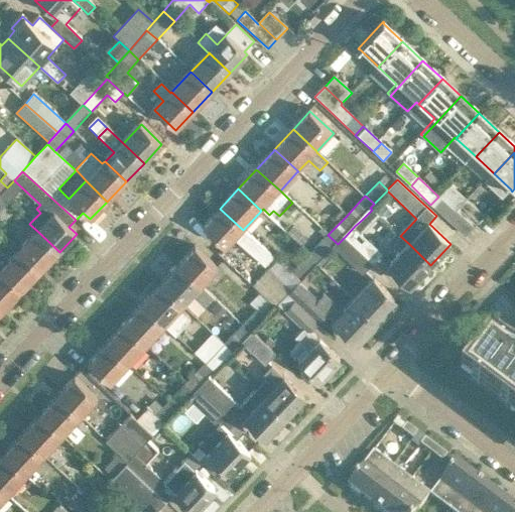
[(441,201),(438,197),(430,205),(466,237),(475,227),(457,211),(456,212),(442,200),(441,201)]
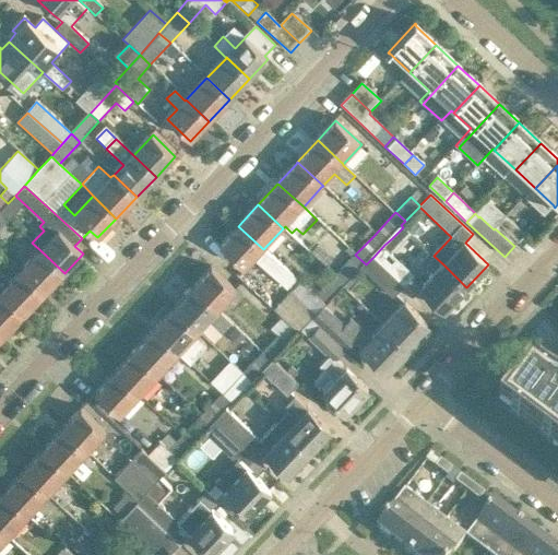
[(525,235),(507,216),(495,228),(514,246),(525,235)]
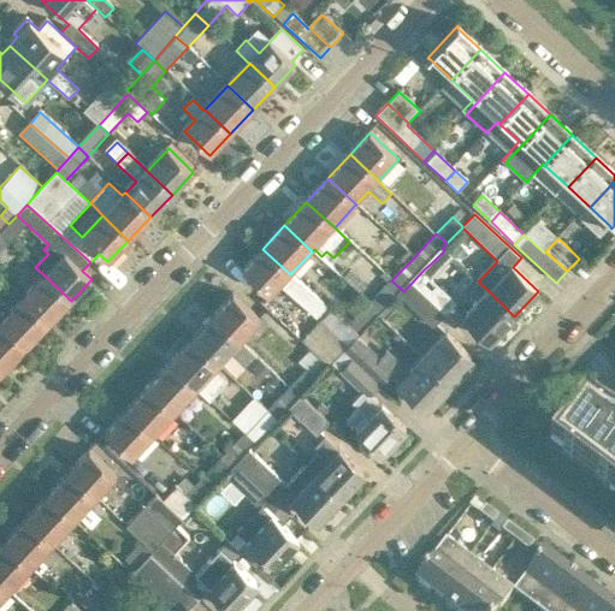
[(333,315),(290,274),(262,249),(242,271),(271,297),(281,285),(320,322),(302,342),(329,367),(330,365),(332,367),(346,353),(360,338),(359,336),(348,327),(348,326),(335,313),(333,315)]
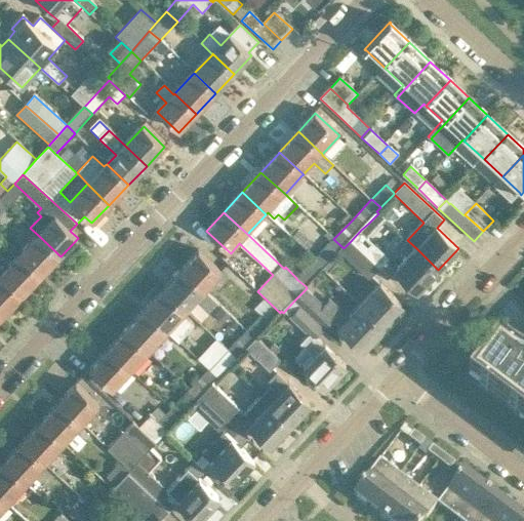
[(380,269),(388,262),(367,243),(388,223),(378,213),(368,224),(361,230),(351,241),(380,269)]
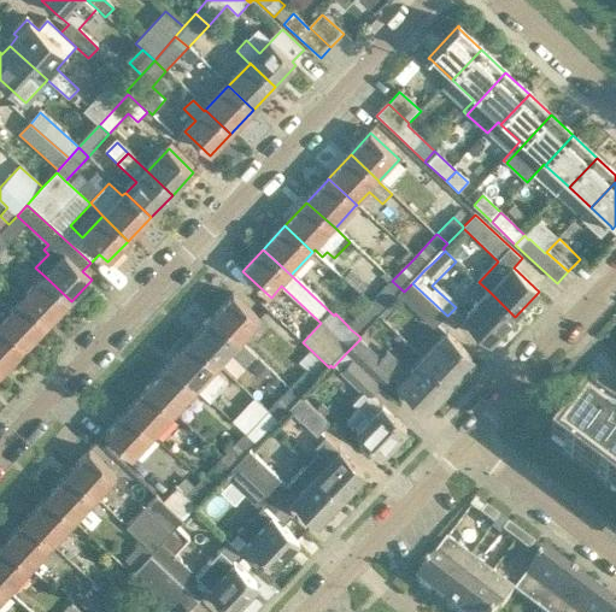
[(48,324),(50,323),(71,301),(46,277),(25,299),(23,300),(48,324)]
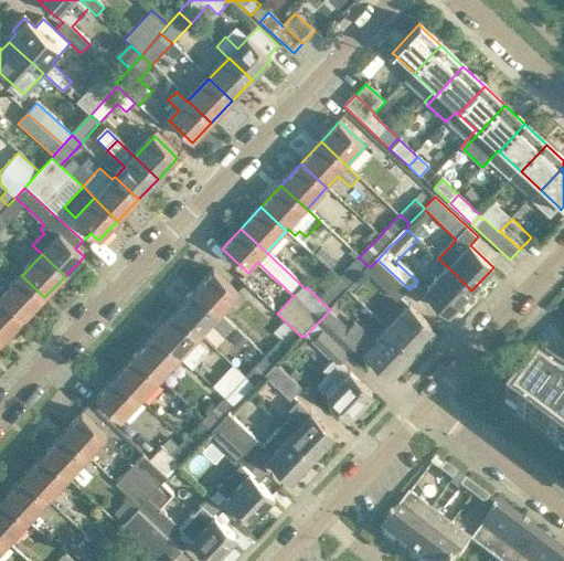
[(358,278),(365,271),(366,272),(370,267),(359,257),(338,279),(351,293),(361,282),(358,278)]
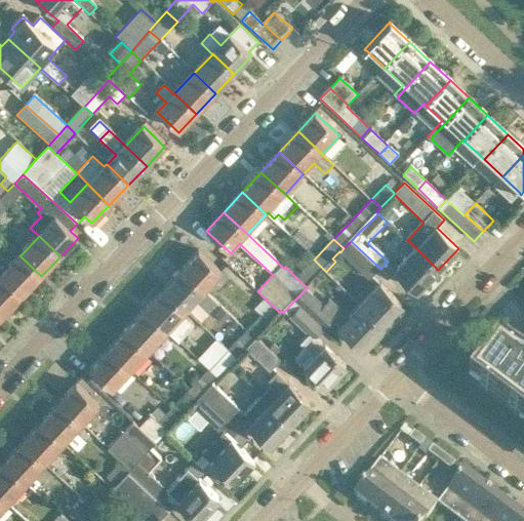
[(340,252),(369,281),(380,269),(351,241),(344,248),(340,252)]
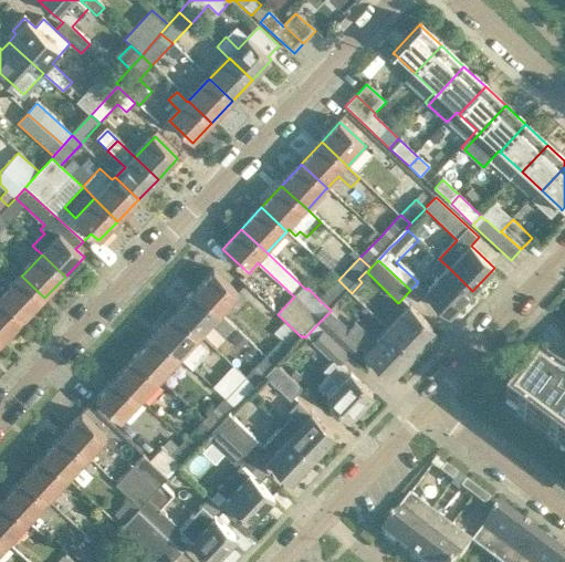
[(427,291),(450,314),(472,291),(449,268),(427,291)]
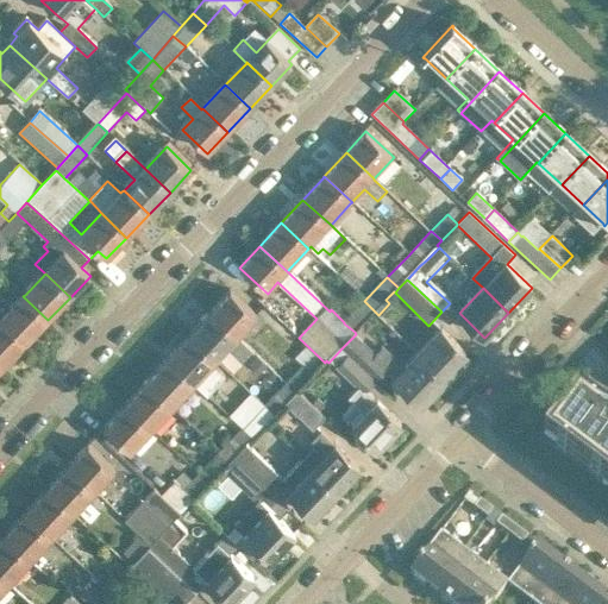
[(252,354),(254,353),(238,338),(257,316),(231,291),(210,314),(252,354)]
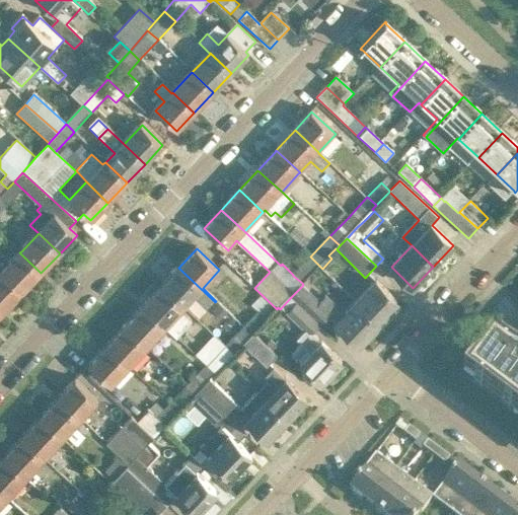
[(2,254),(0,255),(0,271),(1,273),(22,293),(41,273),(19,252),(10,263),(2,254)]
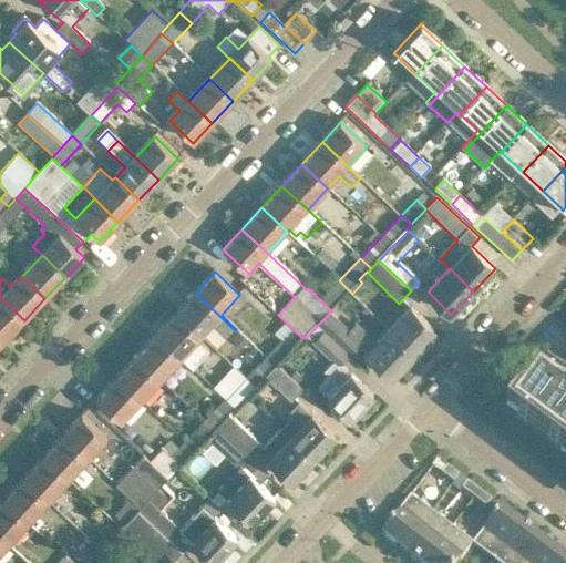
[(320,300),(320,302),(330,309),(336,303),(342,296),(335,287),(333,287),(322,299),(320,300)]
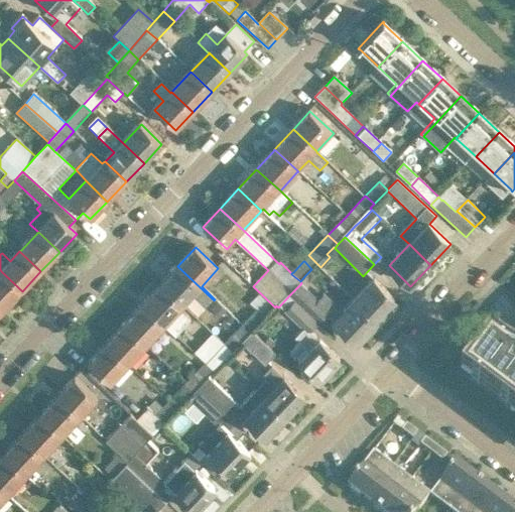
[(192,295),(206,308),(214,300),(177,266),(160,285),(182,306),(192,295)]
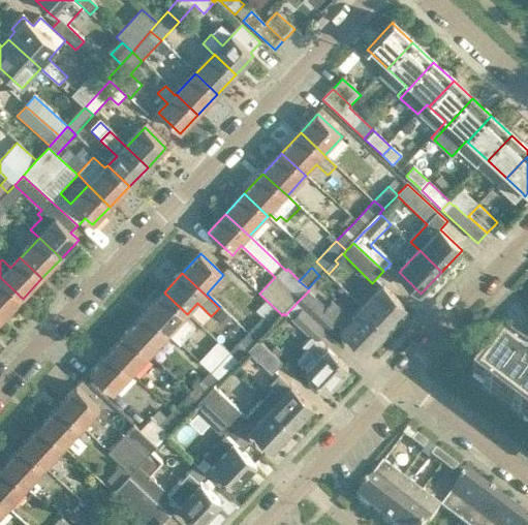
[(0,314),(3,318),(23,299),(1,278),(0,276),(0,314)]
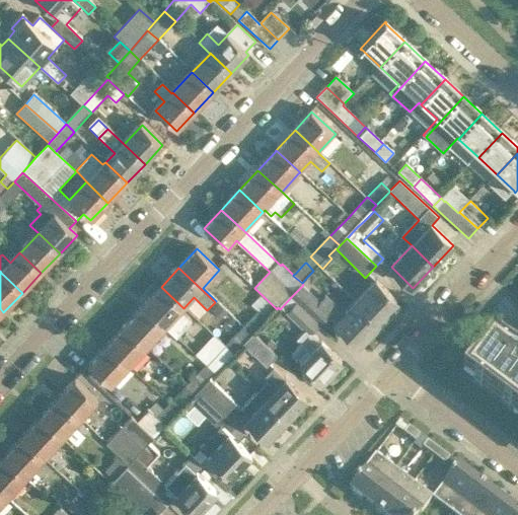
[(397,301),(377,282),(357,303),(378,323),(390,311),(389,309),(397,301)]
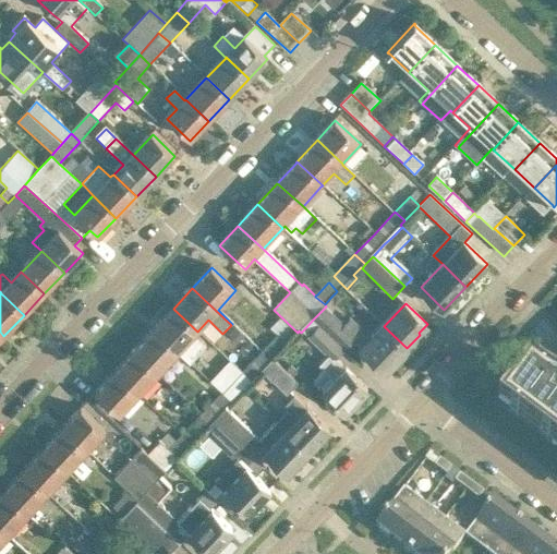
[(391,361),(394,362),(407,348),(384,326),(372,338),(351,317),(344,324),(326,306),(313,320),(343,349),(353,339),(362,348),(361,349),(384,370),(391,361)]
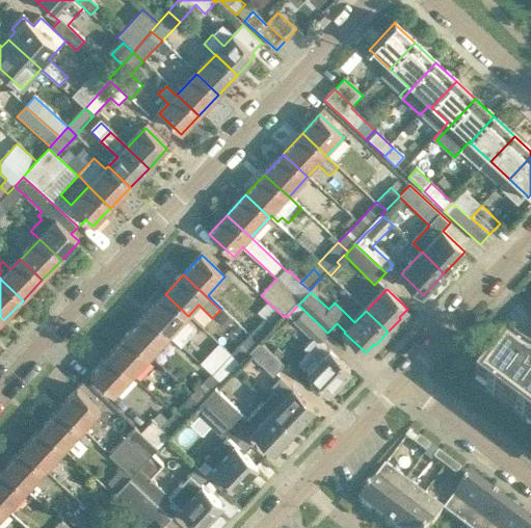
[(147,315),(169,336),(188,316),(165,294),(147,315)]
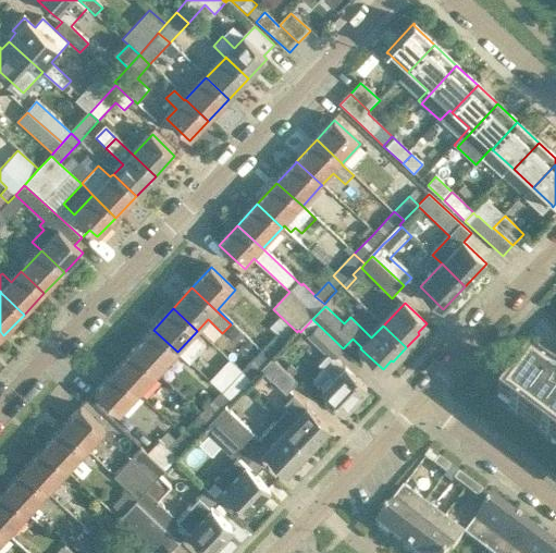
[(271,363),(273,360),(273,359),(297,334),(280,317),(269,329),(276,335),(260,352),(271,363)]
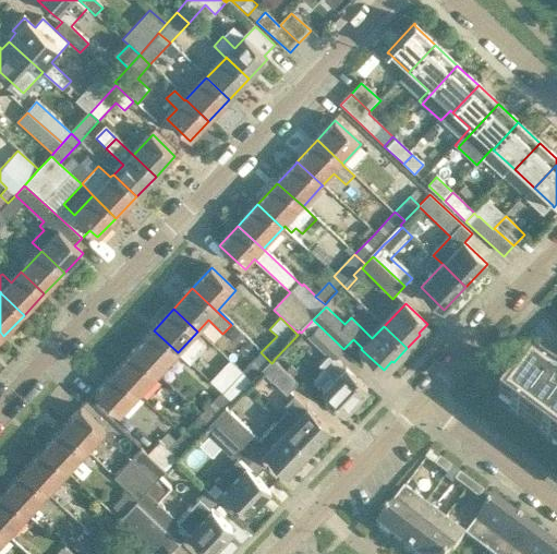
[(313,320),(301,333),(327,357),(318,365),(325,372),(314,384),(346,413),(367,389),(343,366),(335,359),(343,349),(313,320)]
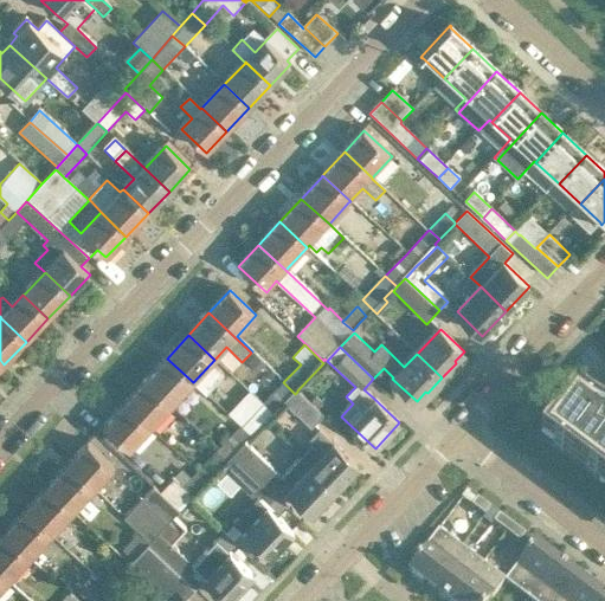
[(256,357),(249,366),(257,374),(265,366),(256,357)]
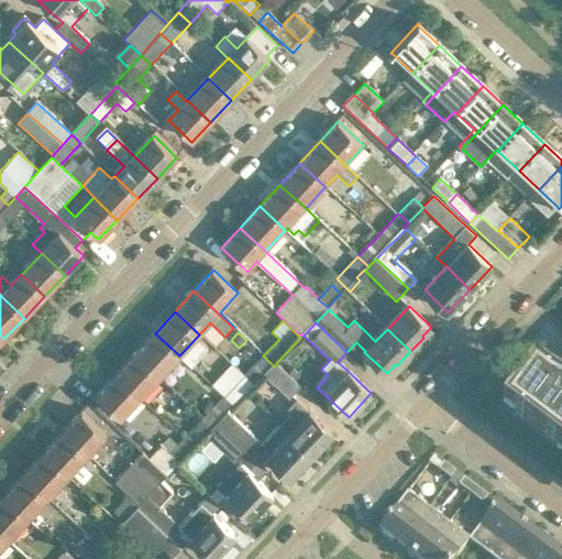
[(160,377),(179,355),(155,333),(135,354),(160,377)]
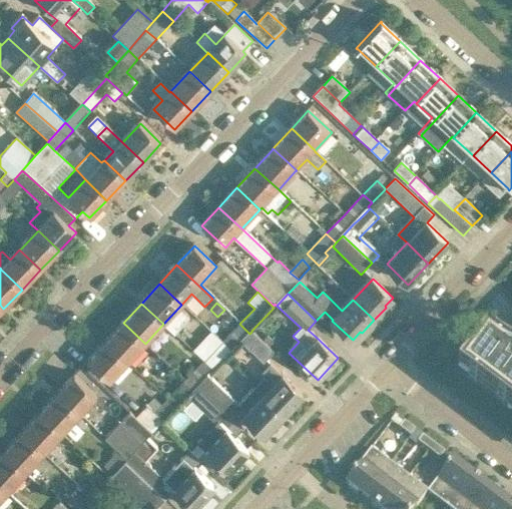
[(123,323),(104,343),(127,364),(144,346),(145,344),(123,323)]
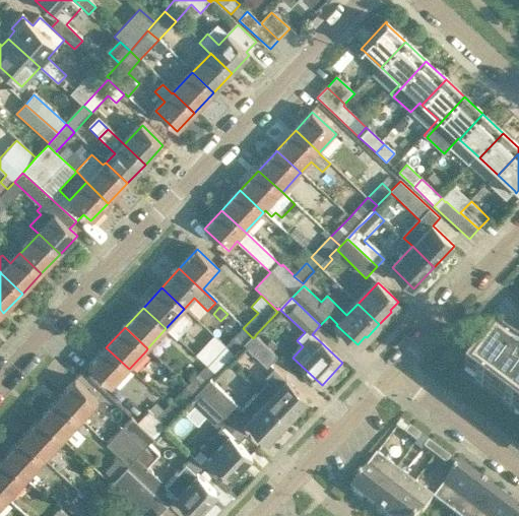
[(243,328),(225,346),(235,356),(244,346),(244,347),(253,338),(243,328)]
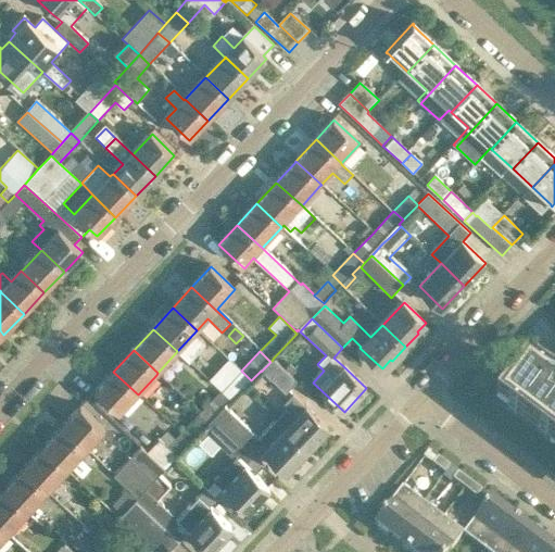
[(285,394),(297,381),(273,360),(270,362),(261,372),(285,394)]
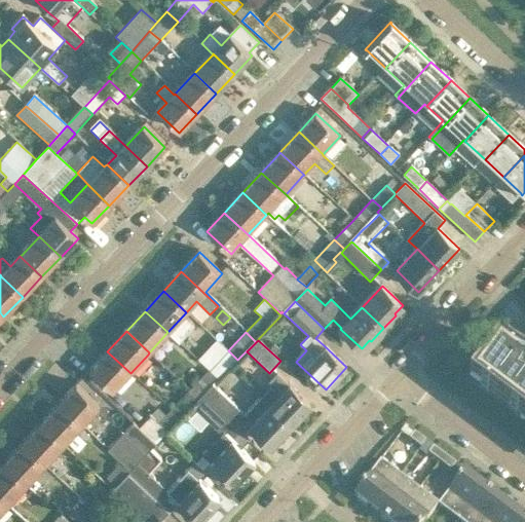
[(524,365),(498,345),(470,383),(524,424),(524,365)]
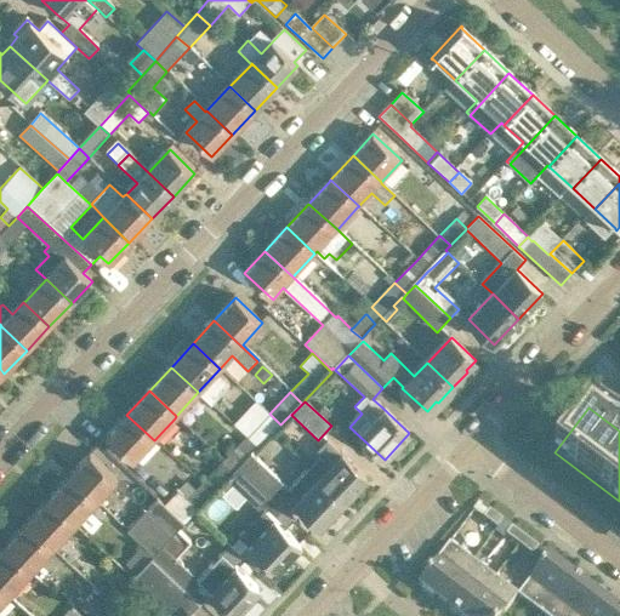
[(246,437),(259,448),(280,425),(269,414),(246,437)]
